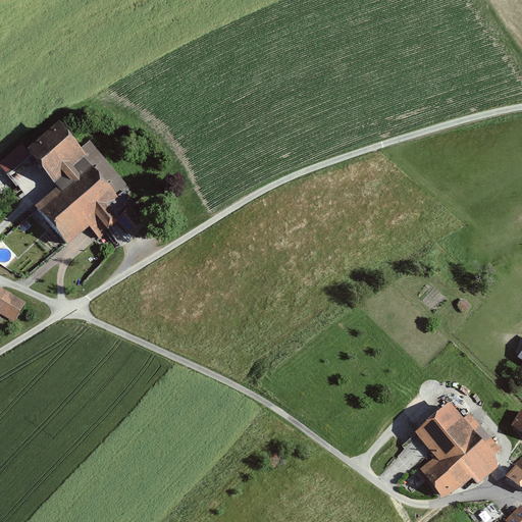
[(145,221),(133,208),(137,205),(124,192),(129,188),(90,141),(84,147),(67,124),(33,150),(60,187),(36,207),(68,245),(88,227),(99,240),(117,221),(131,235),(145,221)]
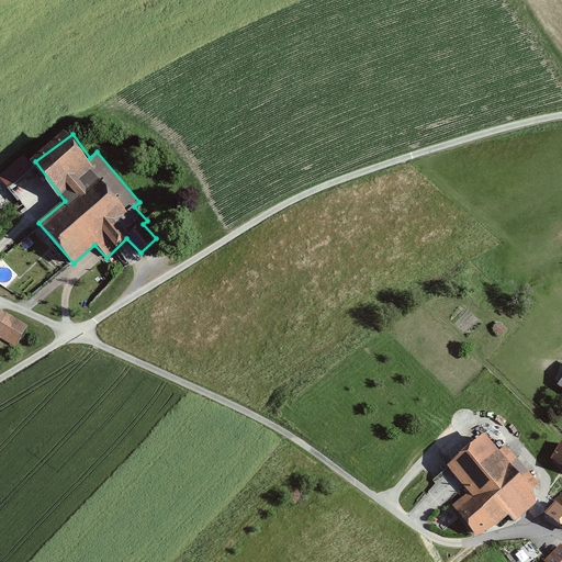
[(31,169),(21,158),(0,175),(0,178),(9,189),(31,169)]
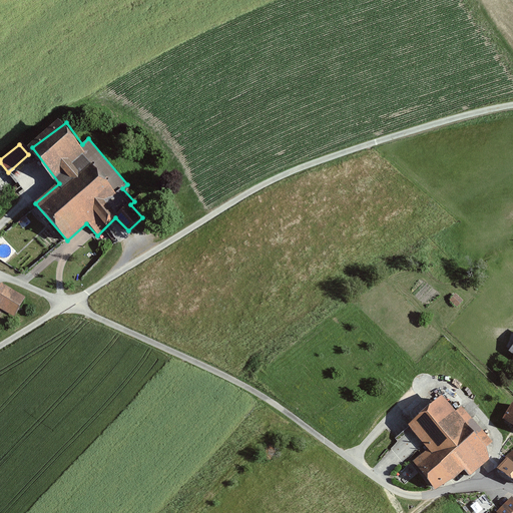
[(0,311),(2,309),(15,317),(25,300),(0,285),(0,311)]
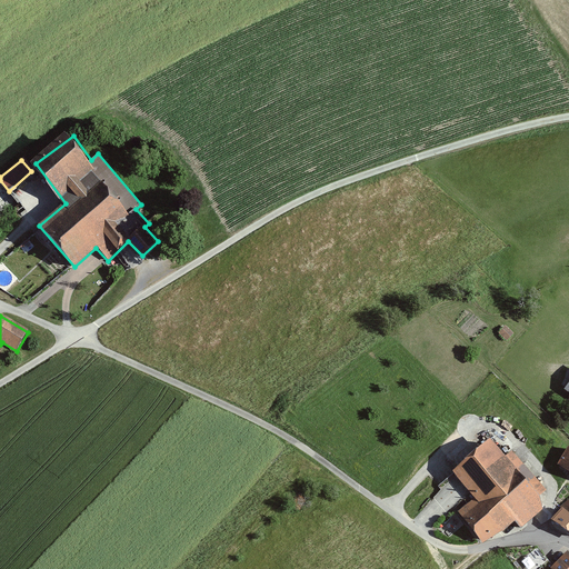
[(543,495),(547,491),(511,450),(508,453),(495,439),(456,472),(478,499),(461,511),(483,543),(517,520),(523,529),(545,511),(543,495)]
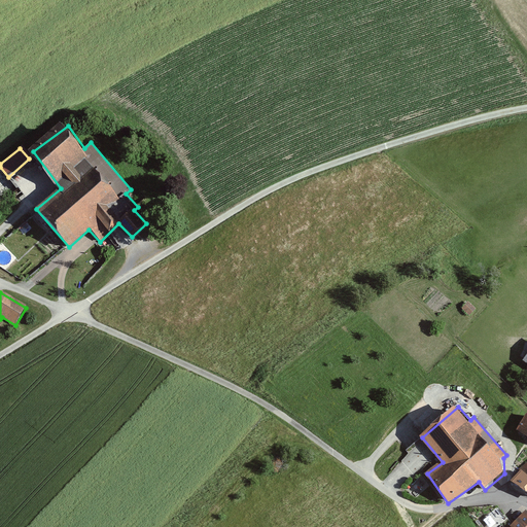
[(526,465),(525,466),(523,465),(511,483),(526,493),(526,465)]
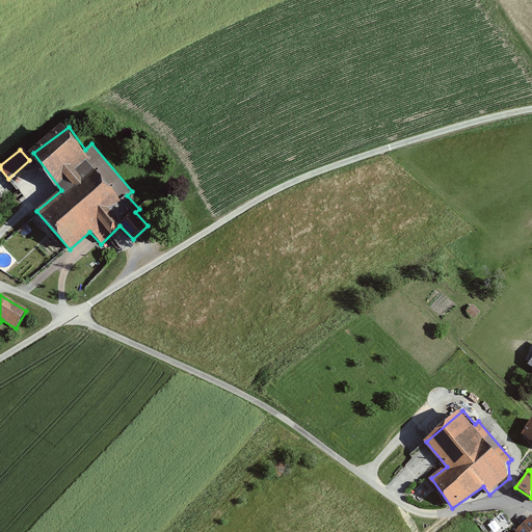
[(514,531),(531,531),(531,515),(513,531),(514,531)]
